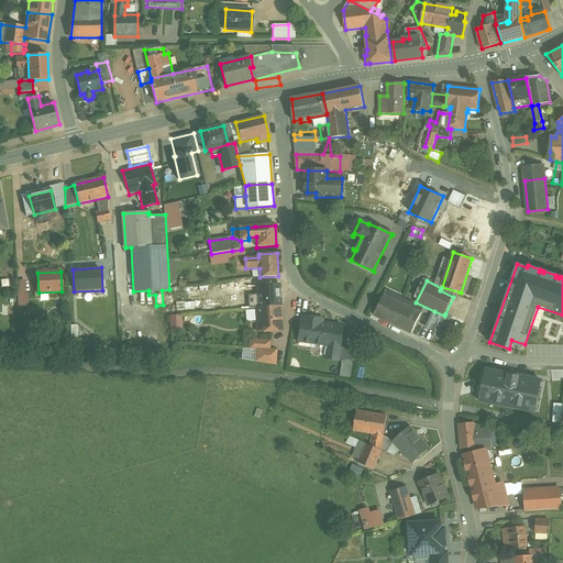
[(279,284),(245,286),(246,296),(260,295),(260,308),(280,306),(279,284)]
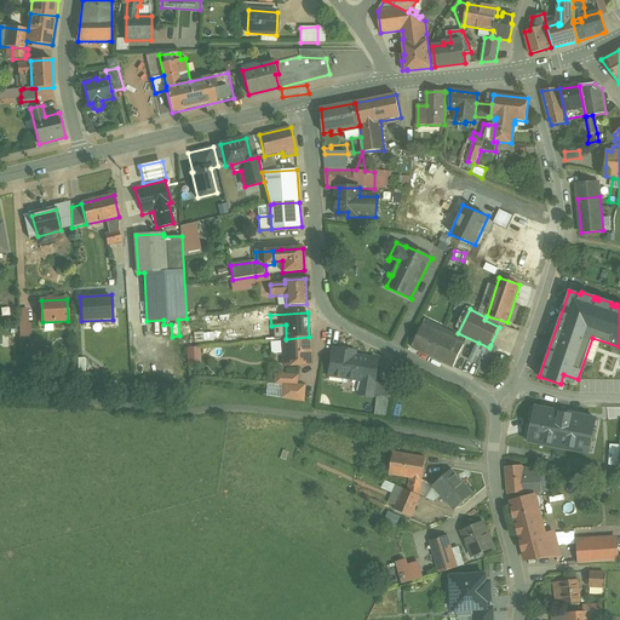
[(464,345),(423,326),(412,348),(454,367),(464,345)]
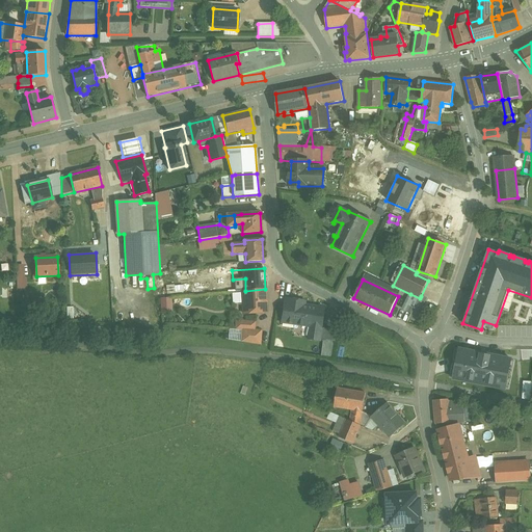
[(245,291),(242,291),(243,314),(267,312),(265,289),(245,291)]
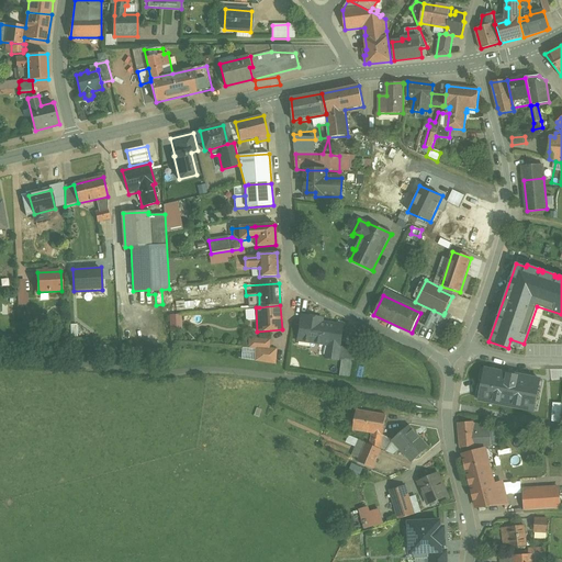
[(434,311),(425,326),(436,332),(444,315),(434,311)]
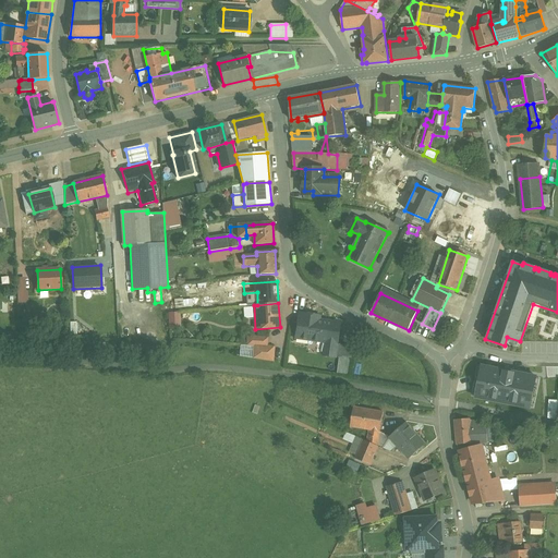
[(448,313),(441,311),(440,313),(433,329),(429,334),(435,337),(439,331),(448,313)]
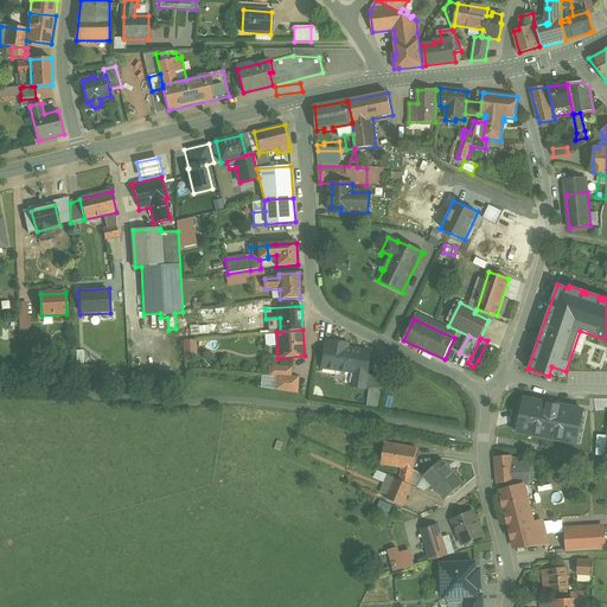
[(372,352),(347,349),(339,347),(337,343),(326,342),(326,345),(325,345),(321,368),(356,372),(353,388),(365,389),(368,375),(369,375),(372,352)]
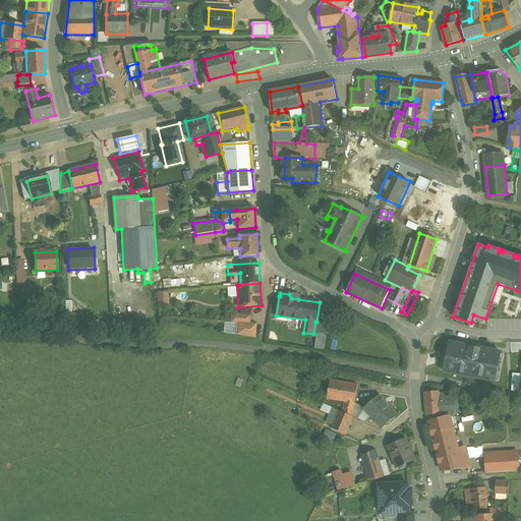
[(255,325),(249,324),(250,316),(231,314),(231,323),(238,324),(237,335),(254,338),(255,325)]
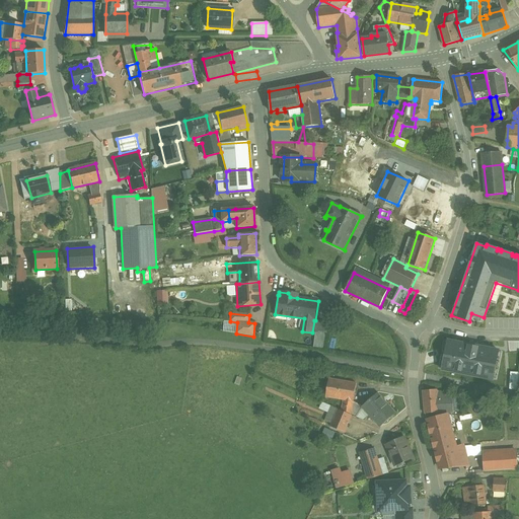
[(315,320),(314,320),(312,332),(328,335),(330,322),(315,320)]
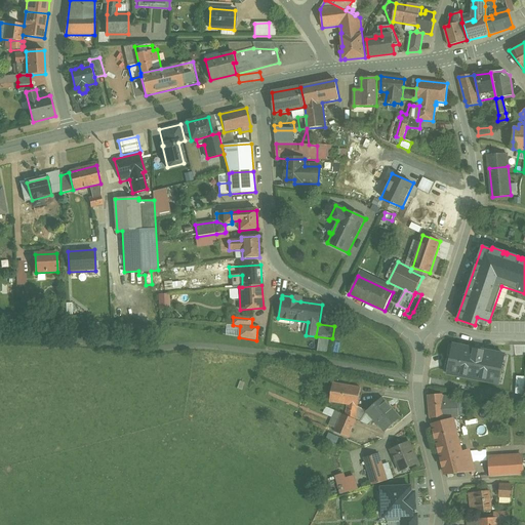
[(498,387),(505,353),(451,342),(445,376),(498,387)]
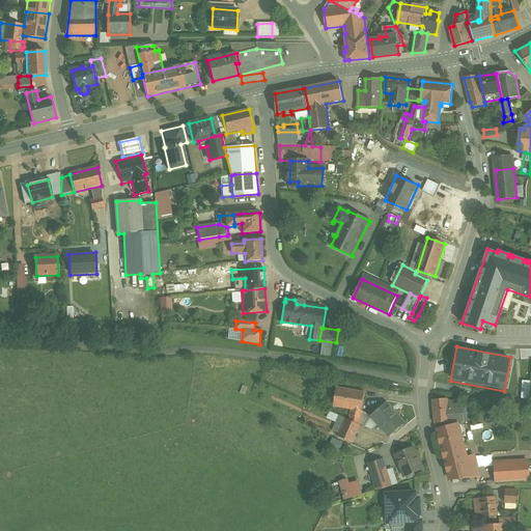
[(365,393),(337,388),(334,407),(348,409),(362,412),(365,393)]
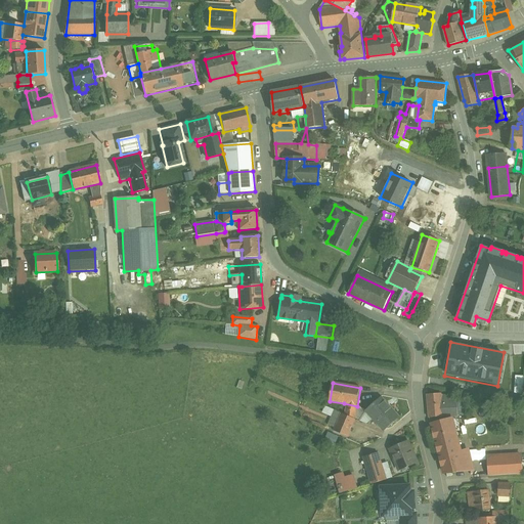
[(441,394),(428,396),(430,418),(444,417),(443,415),(441,394)]
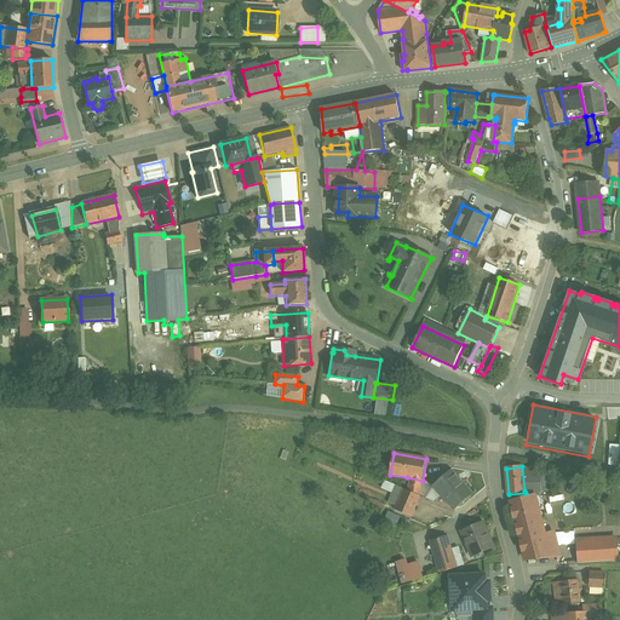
[(451,471),(435,484),(452,501),(457,509),(472,495),(451,471)]
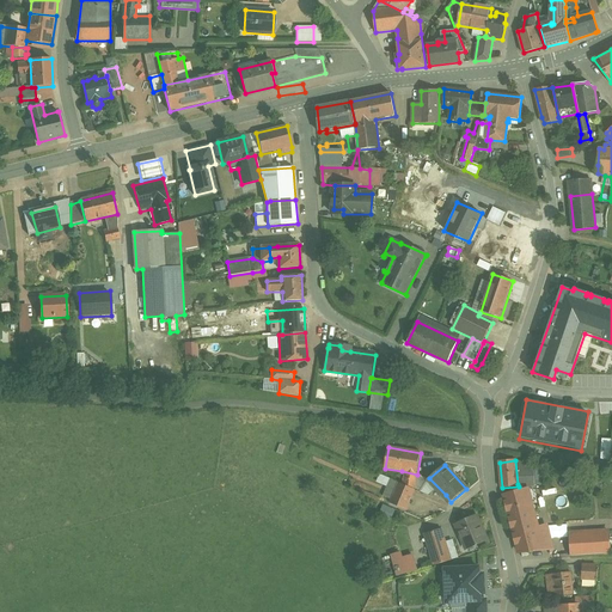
[(417,475),(402,471),(399,483),(414,490),(417,475)]
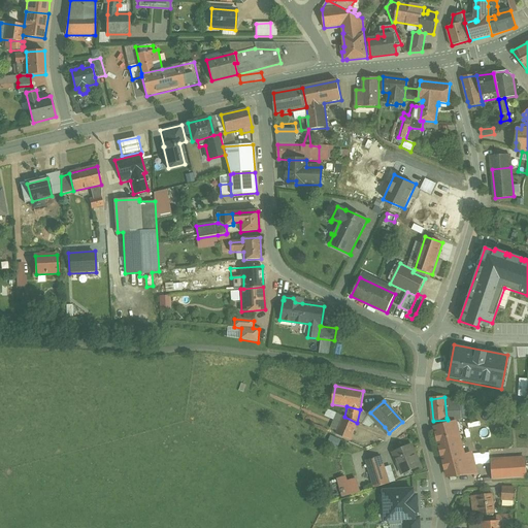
[(385,427),(370,413),(362,424),(367,427),(375,435),(385,427)]
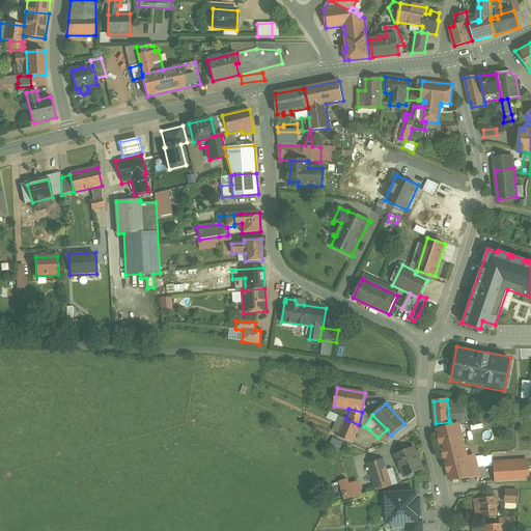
[(455,418),(449,420),(450,422),(436,423),(438,431),(457,425),(455,418)]
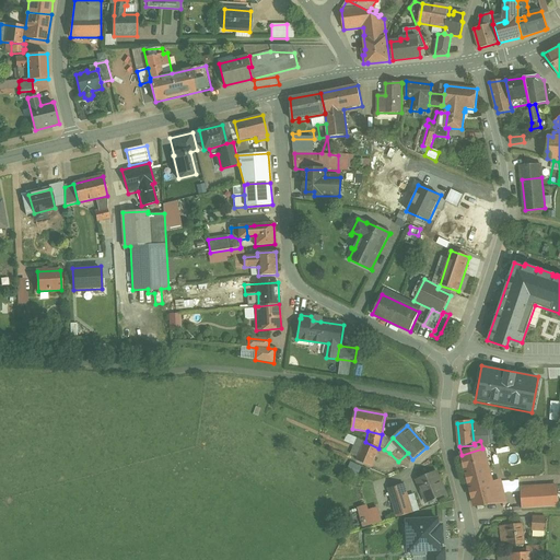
[(378,448),(365,442),(358,459),(371,466),(378,448)]
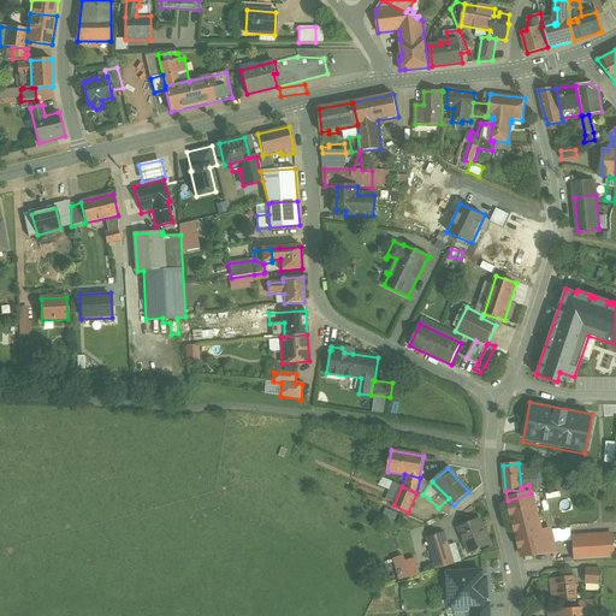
[(531,493),(508,501),(516,533),(522,555),(555,554),(551,538),(543,540),(531,493)]
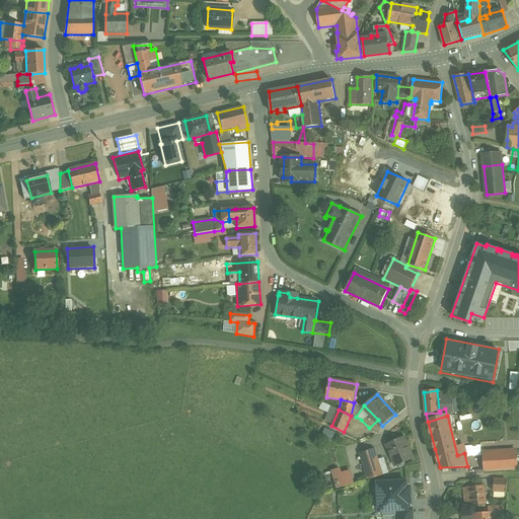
[(330,440),(334,432),(322,428),(320,436),(330,440)]
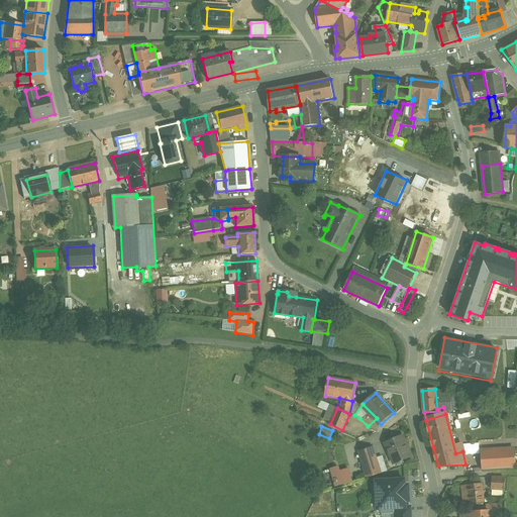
[(412,458),(402,435),(383,443),(392,467),(412,458)]
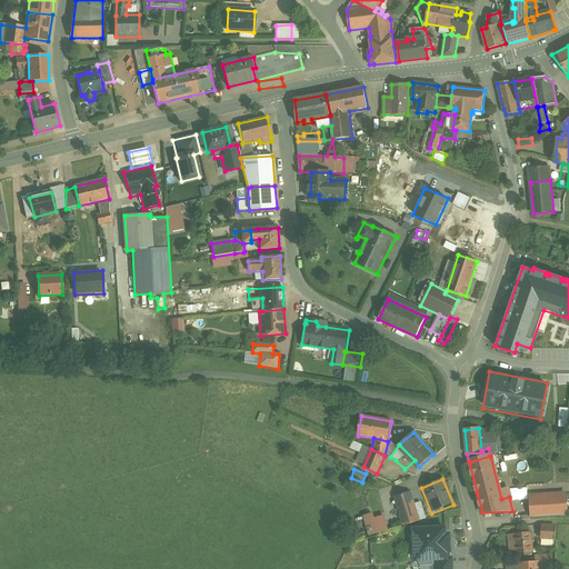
[(411,492),(396,497),(405,526),(420,521),(411,492)]
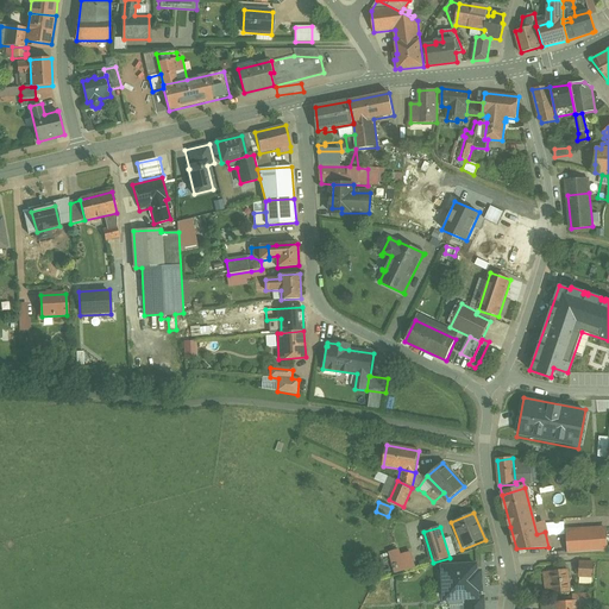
[(606,528),(567,531),(570,554),(608,552),(606,528)]
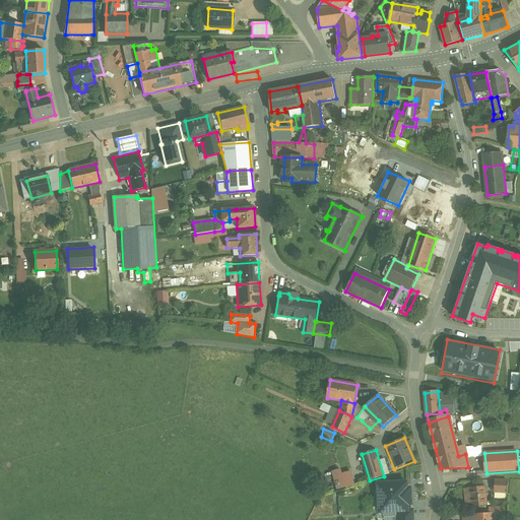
[(338,469),(329,470),(332,489),(351,485),(348,470),(338,472),(338,469)]
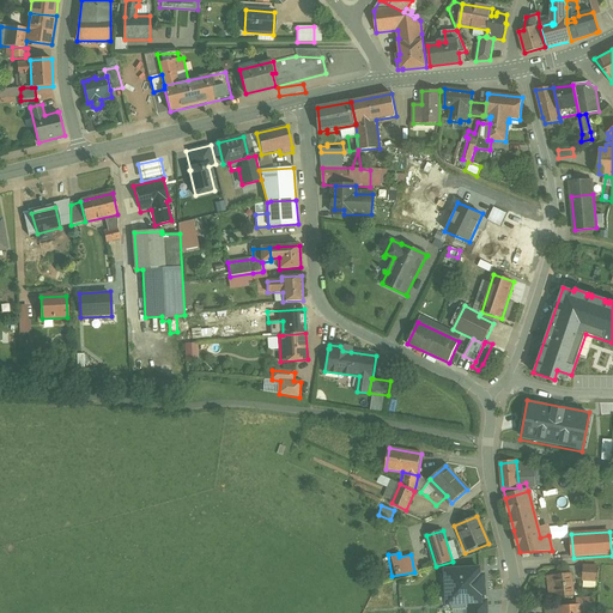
[(598,566),(583,565),(583,580),(598,581),(598,566)]
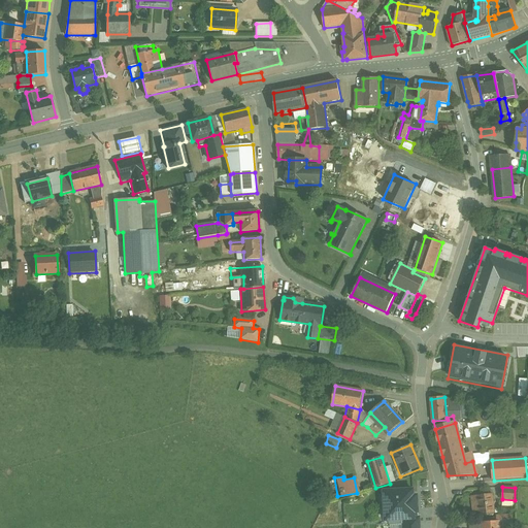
[(414,490),(385,491),(386,520),(415,519),(414,490)]
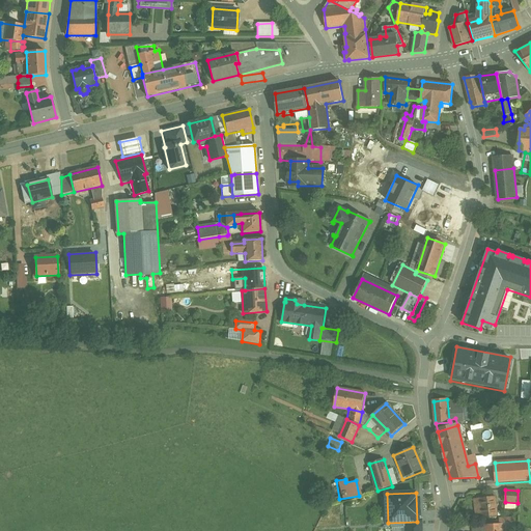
[(495,497),(475,499),(477,514),(483,513),(484,518),(498,516),(495,497)]
